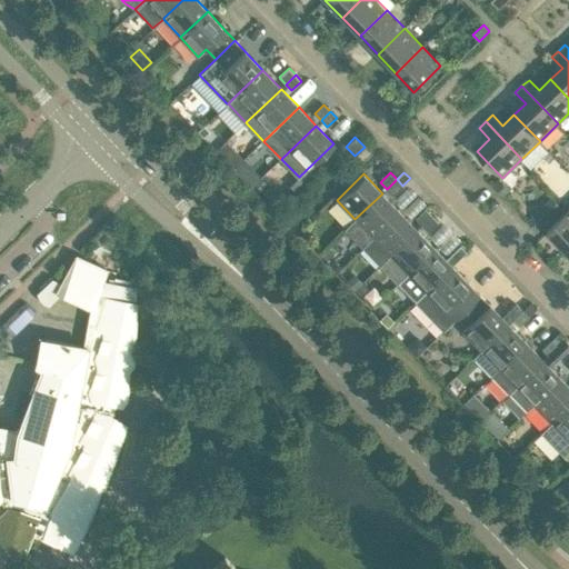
[(253,183),(261,190),(267,185),(260,178),(253,183)]
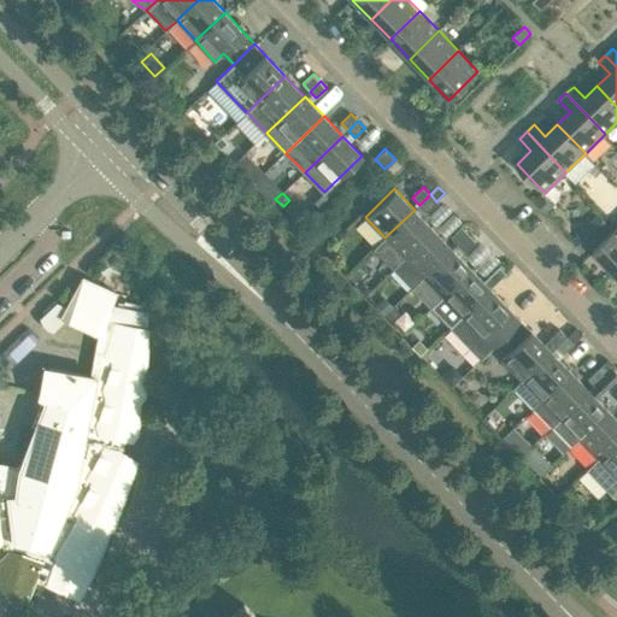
[(425,211),(436,201),(430,194),(419,205),(425,211)]
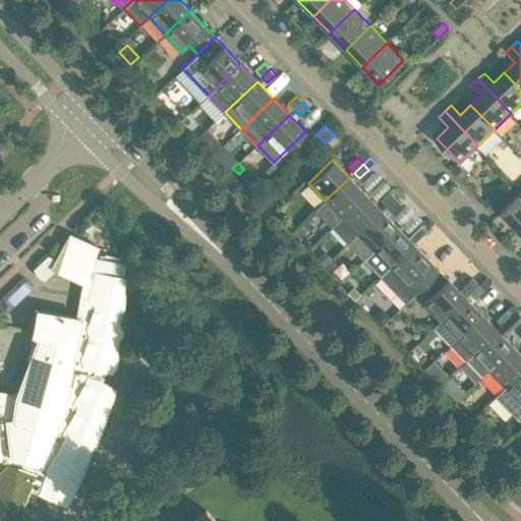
[(452,169),(461,178),(466,174),(457,164),(452,169)]
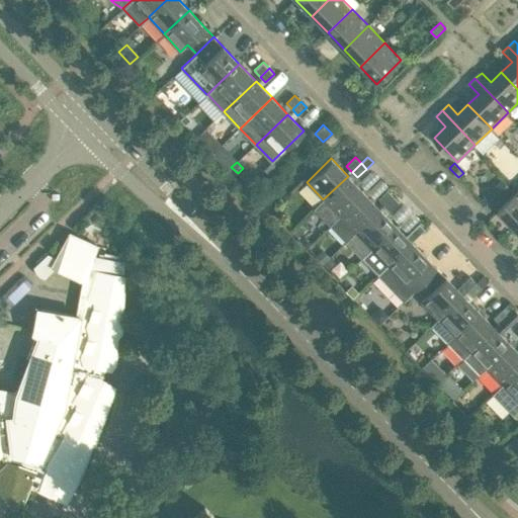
[(330,227),(364,193),(348,176),(323,199),(313,208),(330,227)]
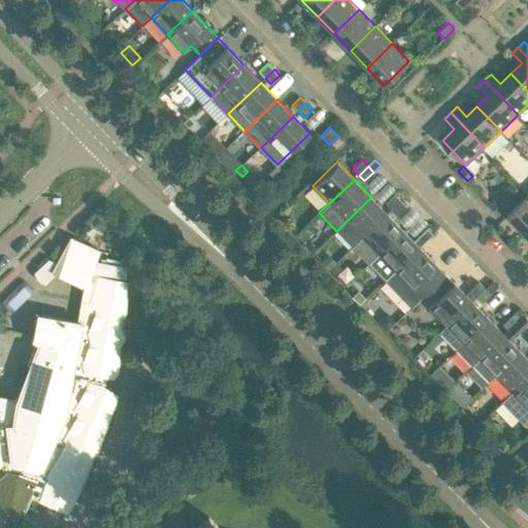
[(499,215),(522,192),(513,183),(490,204),(499,215)]
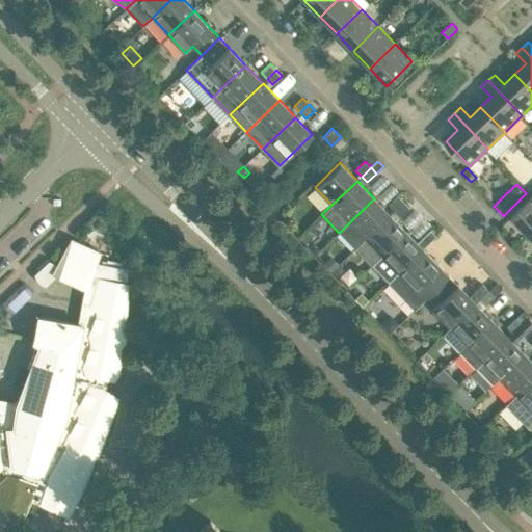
[(395,211),(404,203),(397,195),(389,205),(395,211)]
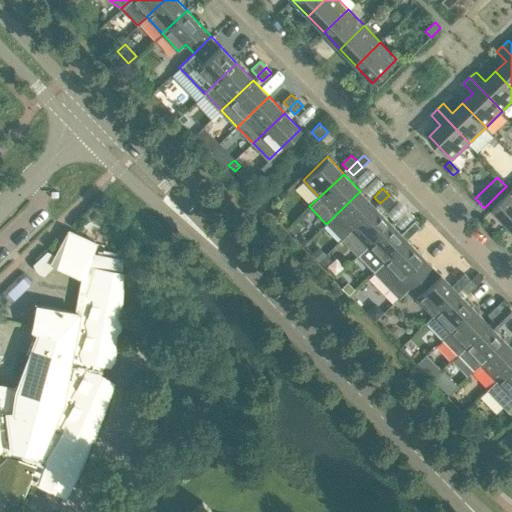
[(510,226),(511,223),(511,189),(493,208),(510,226)]
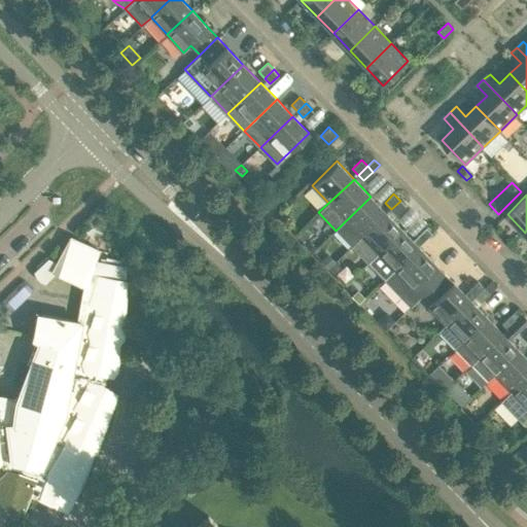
[(352,247),(387,213),(371,197),(336,231),(352,247)]
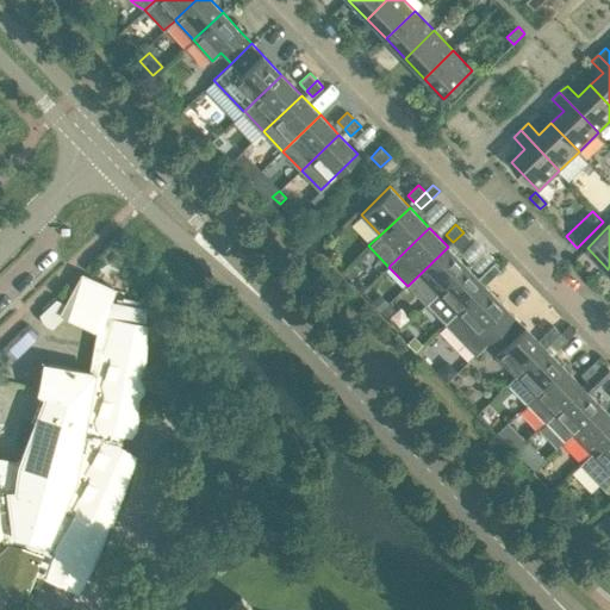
[(459,248),(470,238),(464,232),(453,242),(459,248)]
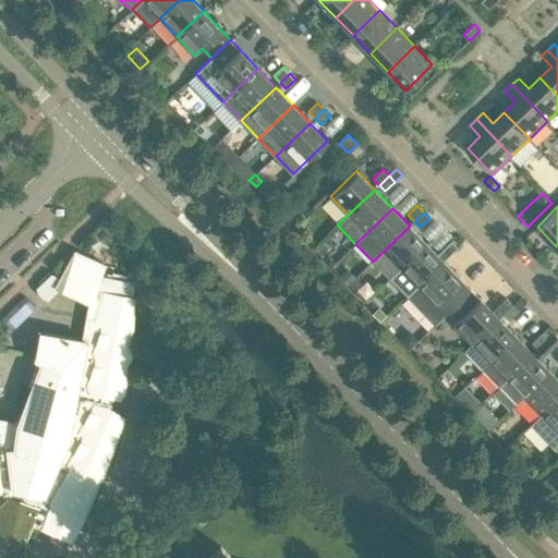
[(400,269),(426,243),(410,226),(373,262),(389,278),(399,268),(400,269)]
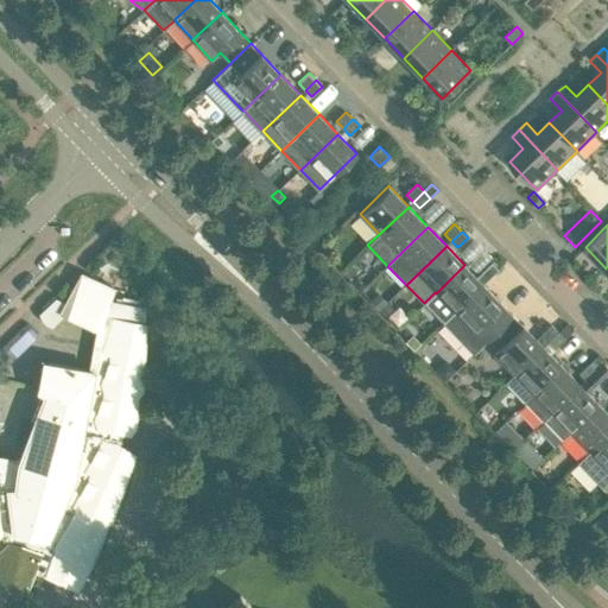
[(488,279),(499,270),(492,263),(481,272),(488,279)]
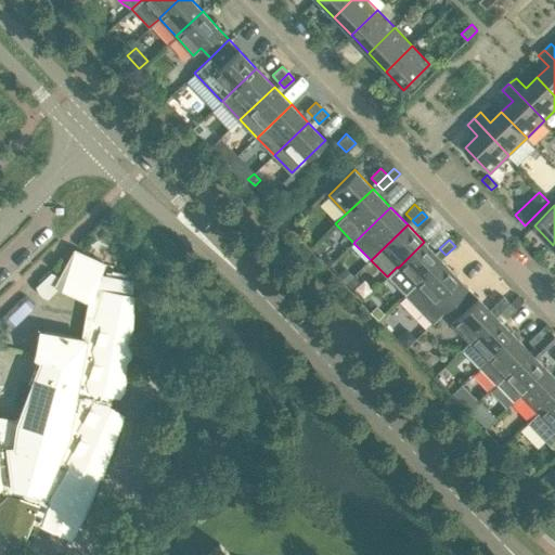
[(319,241),(311,247),(318,254),(325,247),(319,241)]
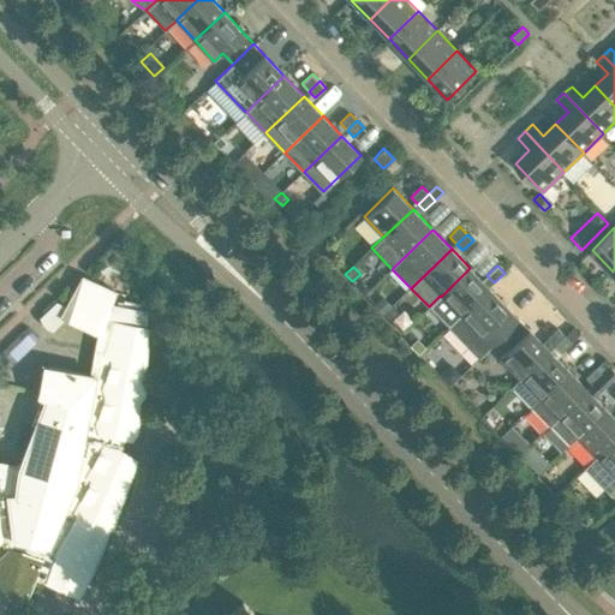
[(460,316),(489,287),(470,268),(441,297),(459,316),(460,316)]
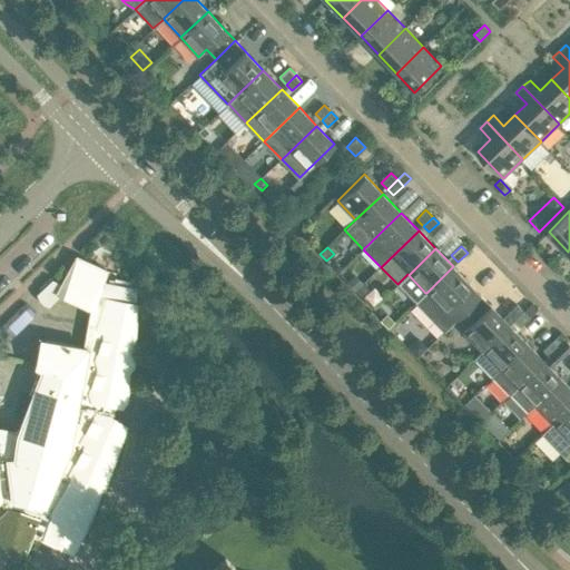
[(91,311),(84,349),(40,340),(35,366),(40,369),(36,380),(30,393),(32,394),(17,433),(0,430),(0,501),(1,505),(3,509),(0,512),(0,547),(27,554),(33,536),(42,539),(72,552),(89,521),(101,489),(104,490),(125,424),(109,414),(109,410),(110,405),(120,406),(126,400),(127,372),(133,365),(136,303),(137,284),(105,278),(107,271),(76,256),(61,284),(52,279),(38,295),(40,300),(43,304),(49,306),(60,296),(91,311)]
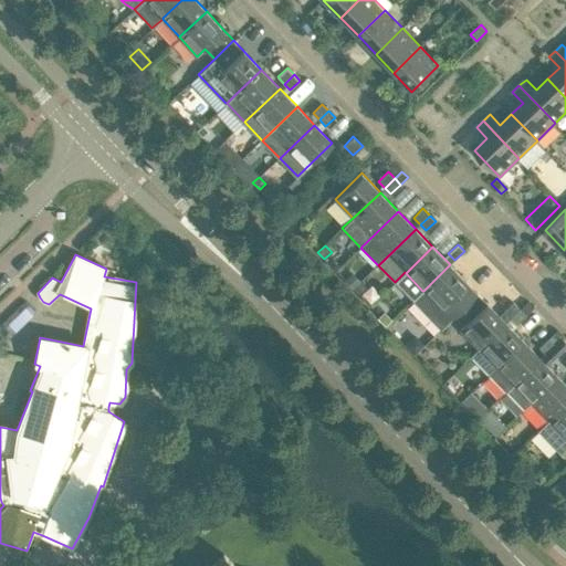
[(479,294),(450,264),(423,291),(422,291),(412,301),(440,329),(459,312),(459,313),(479,294)]
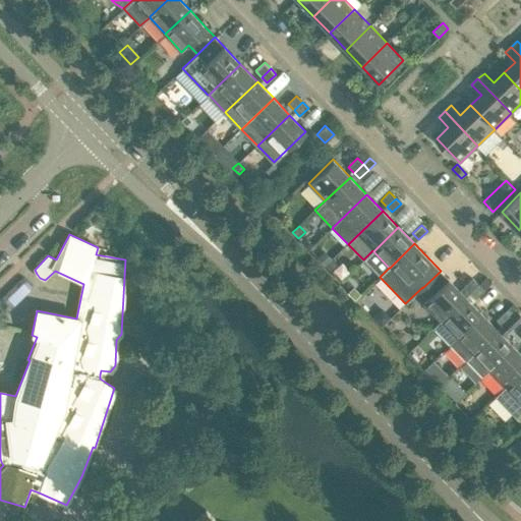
[(331,258),(325,251),(319,257),(325,265),(331,258)]
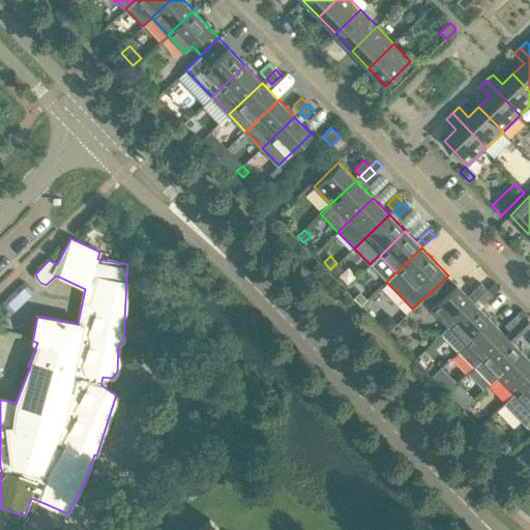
[(337,264),(331,269),(336,274),(342,268),(337,264)]
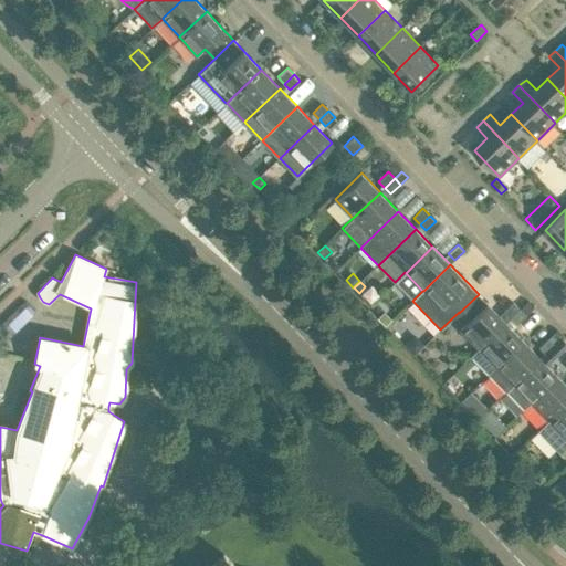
[(499,315),(479,294),(459,313),(468,322),(460,329),(479,348),(505,323),(510,318),(520,308),(513,302),(499,315)]
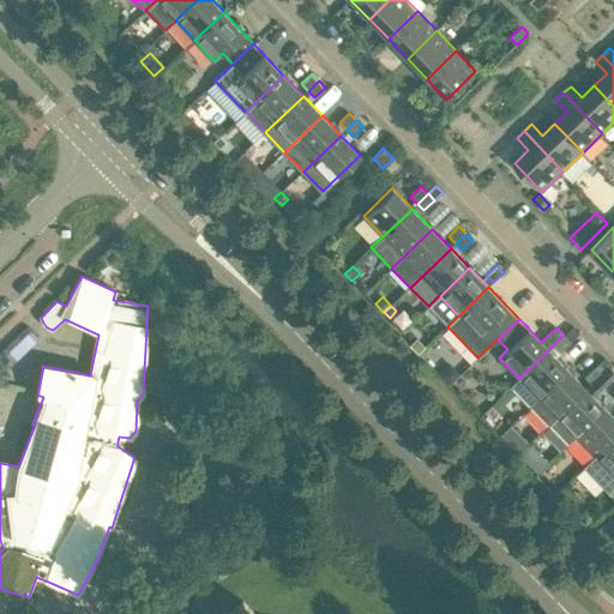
[(570,342),(564,335),(553,345),(560,351),(570,342)]
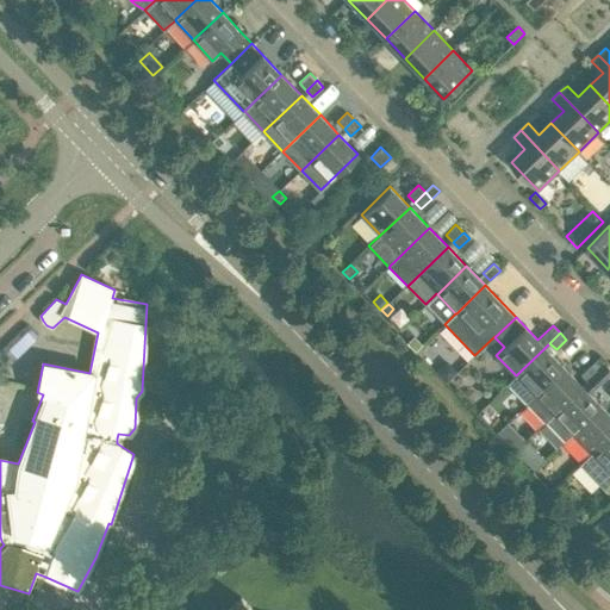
[(416,337),(409,344),(415,350),(422,343),(416,337)]
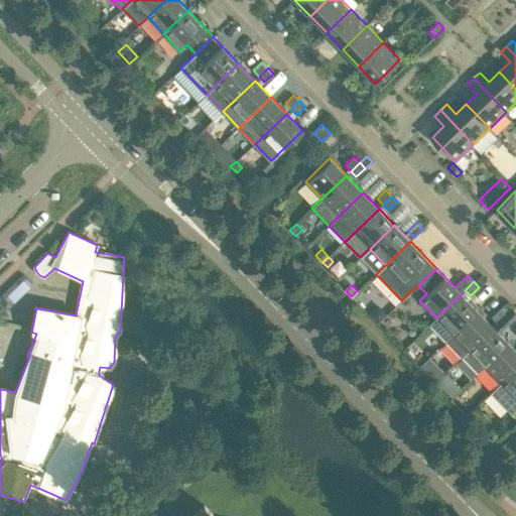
[(436,317),(430,323),(446,340),(477,310),(461,294),(436,317)]
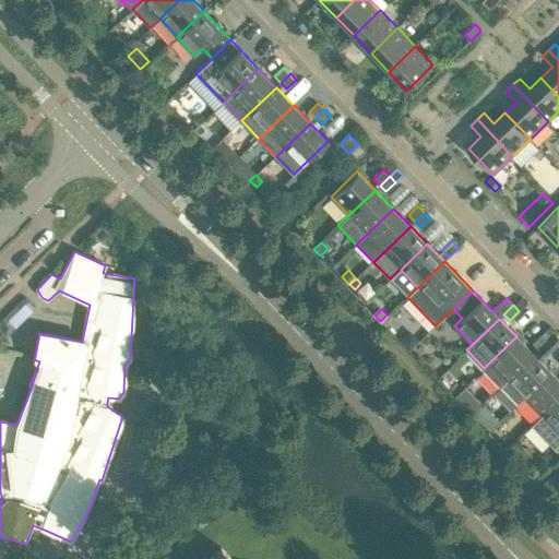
[(409,349),(418,341),(409,332),(401,341),(409,349)]
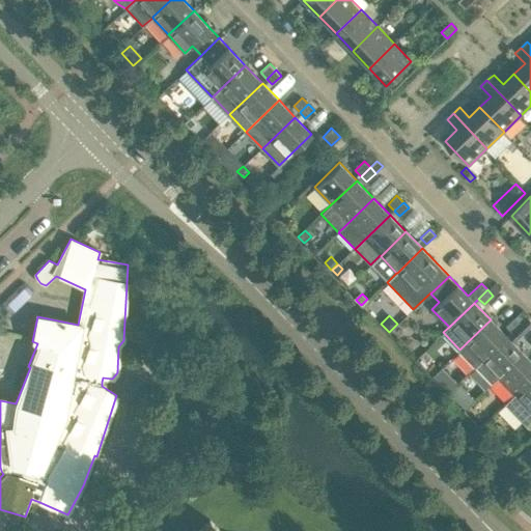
[(507,337),(476,367),(492,384),(498,378),(499,379),(524,354),(513,342),(530,325),(530,322),(527,317),(521,324),(512,333),(507,337)]
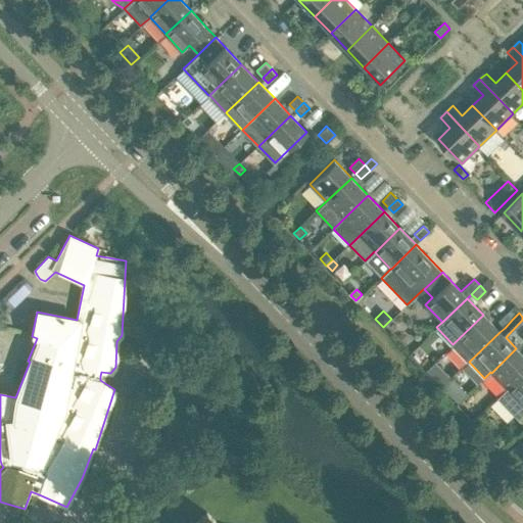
[(507,313),(497,321),(505,328),(513,319),(507,313)]
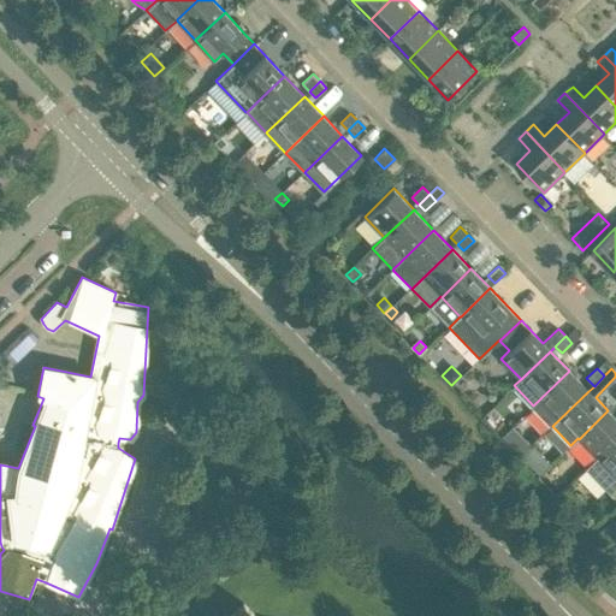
[(552,426),(588,391),(569,371),(533,406),(551,425),(552,426)]
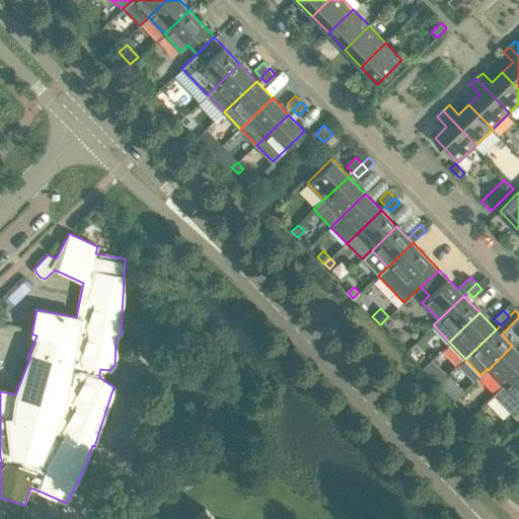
[(503,386),(518,370),(518,353),(512,346),(488,370),(503,386)]
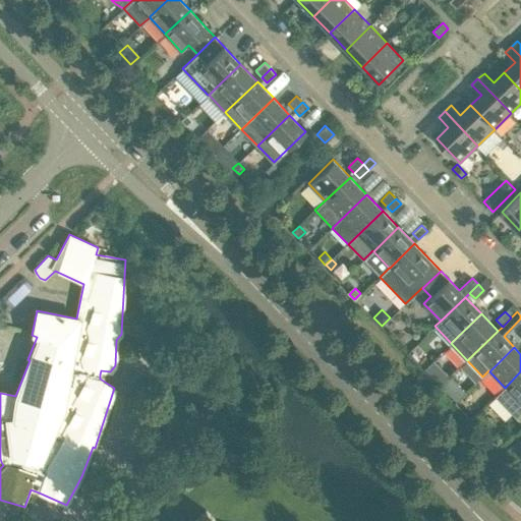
[(520,419),(520,371),(505,388),(496,396),(518,418),(520,419)]
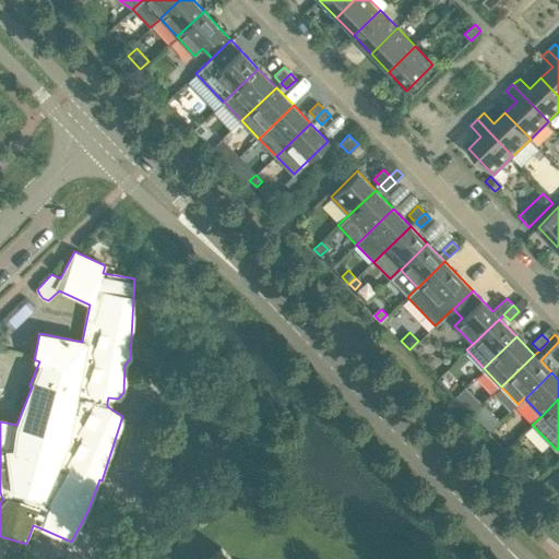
[(483,405),(475,413),(473,414),(482,423),(483,421),(491,414),(483,405)]
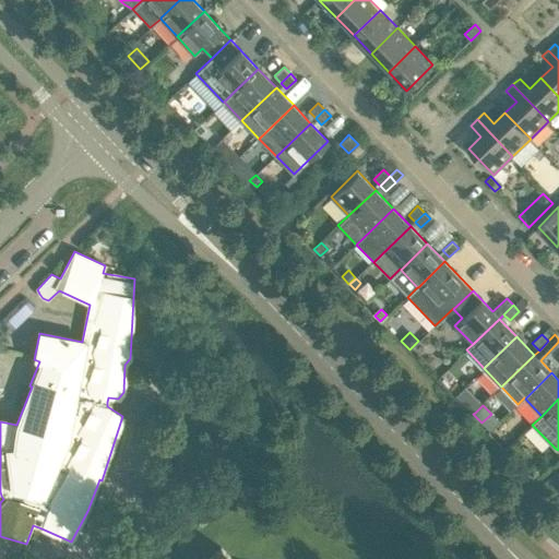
[(510,449),(516,455),(522,450),(515,443),(510,449)]
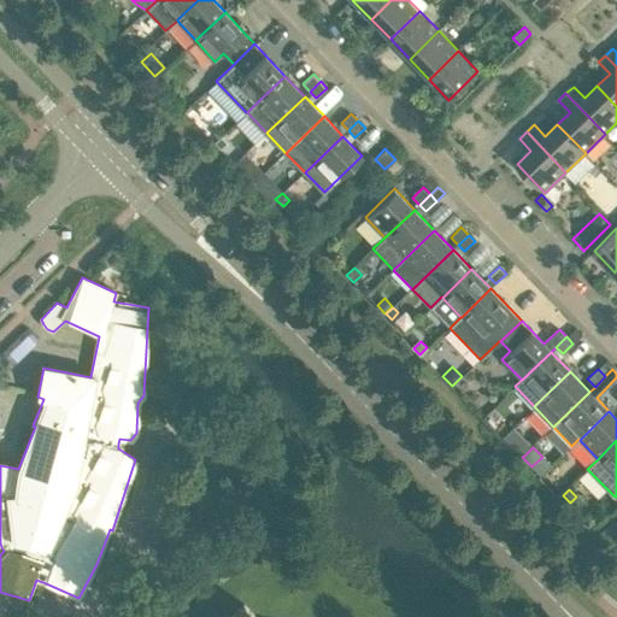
[(257,616),(245,604),(229,616),(257,616)]
